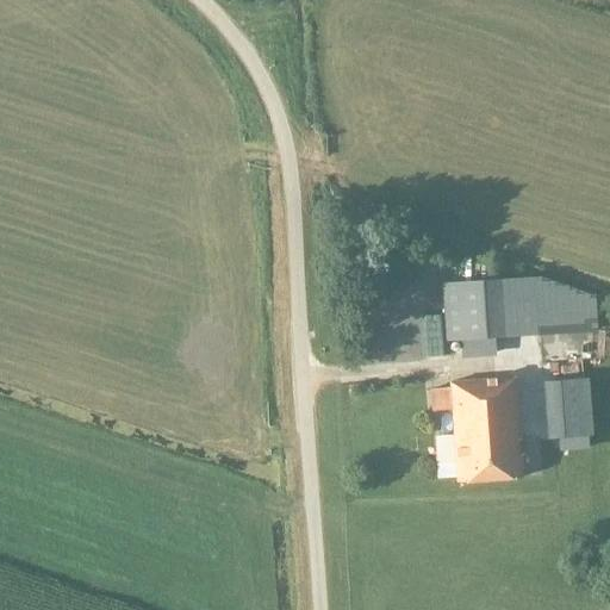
[(441,282),(444,340),(533,334),(529,278),(441,282)]
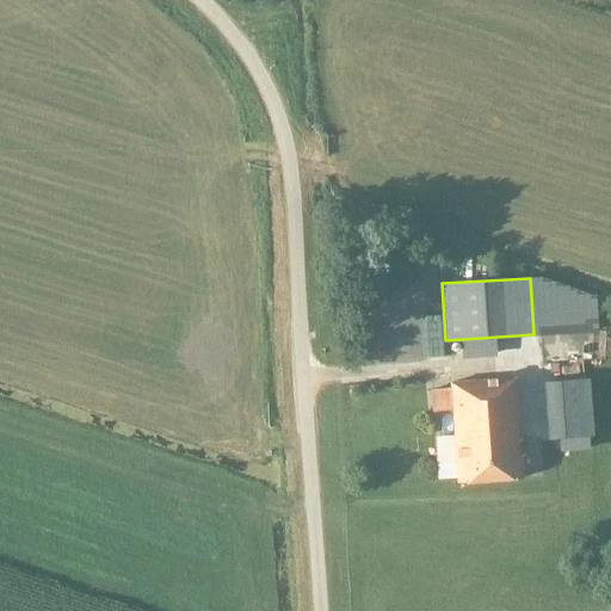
[(594,295),(530,278),(534,334),(597,331),(594,295)]
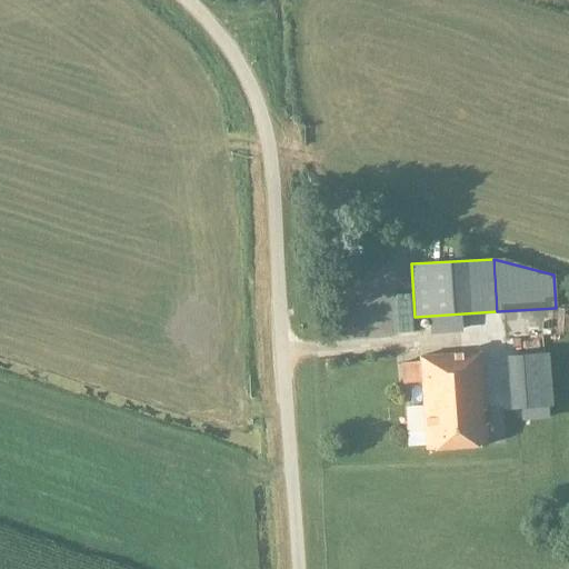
[(401,362),(402,382),(420,381),(425,449),(486,445),(479,351),(418,357),(419,361),(401,362)]
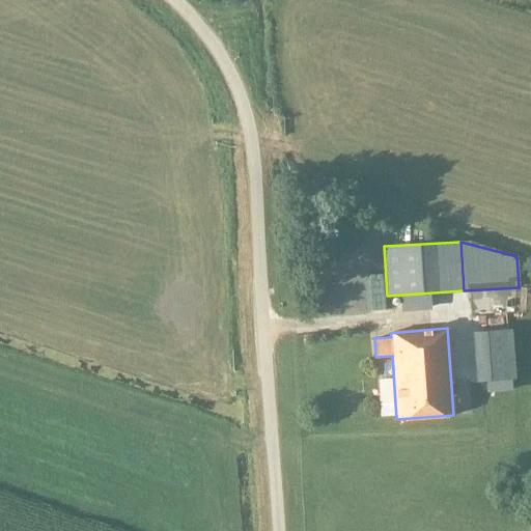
[(512,379),(508,328),(472,331),(477,382),(512,379)]
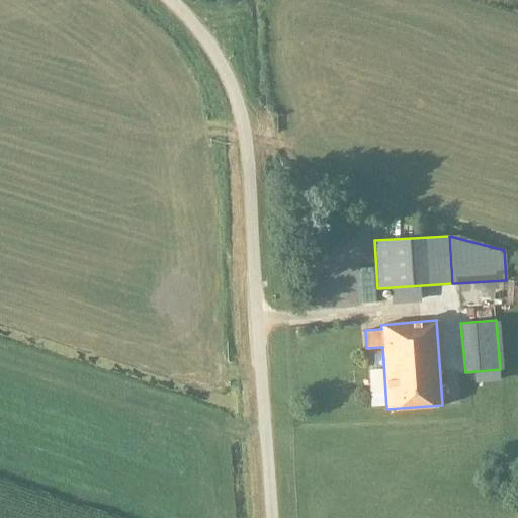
[(367,401),(381,400),(379,361),(365,361),(367,401)]
